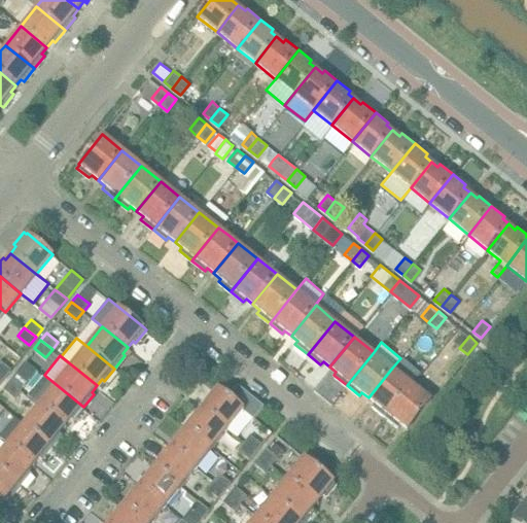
[(0,358),(0,372),(4,376),(10,368),(0,358)]
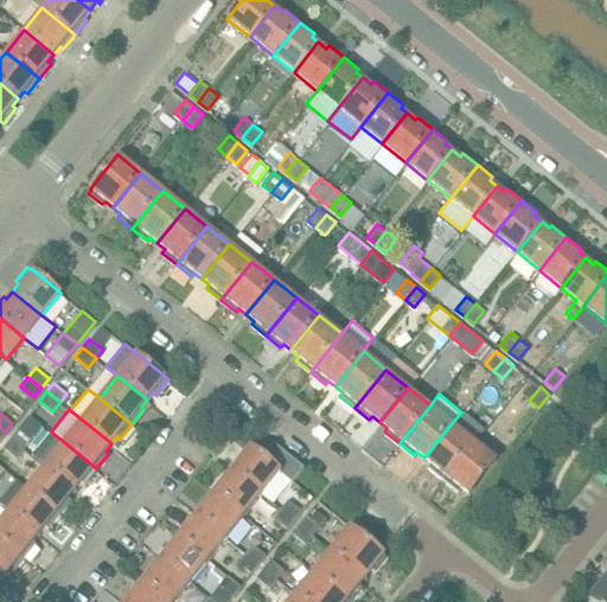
[(42,424),(29,414),(11,436),(24,447),(42,424)]
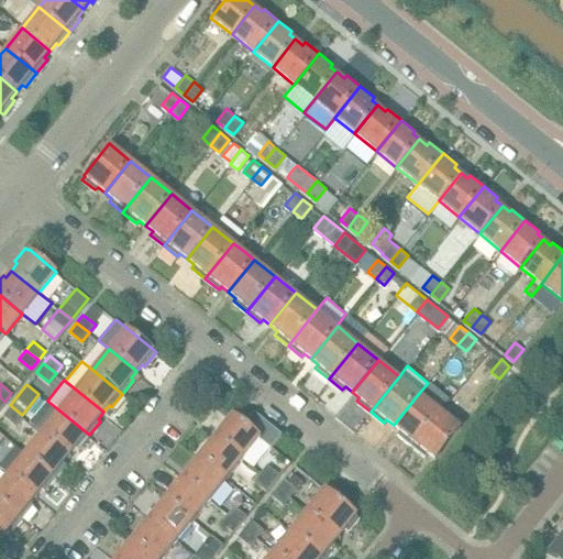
[(440,409),(419,393),(394,425),(400,430),(397,434),(411,445),(440,409)]
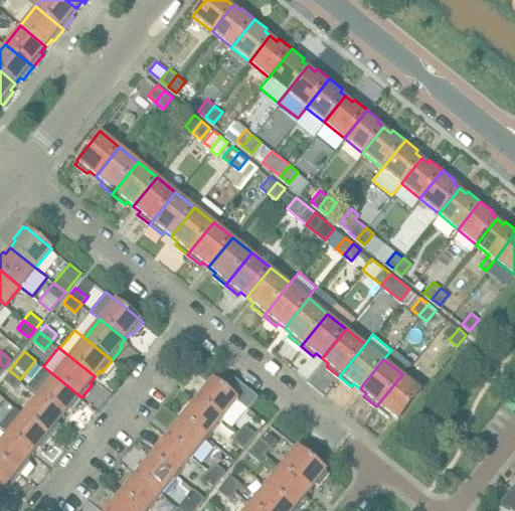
[(28,386),(38,394),(63,414),(69,408),(71,409),(81,397),(54,375),(44,367),(28,386)]
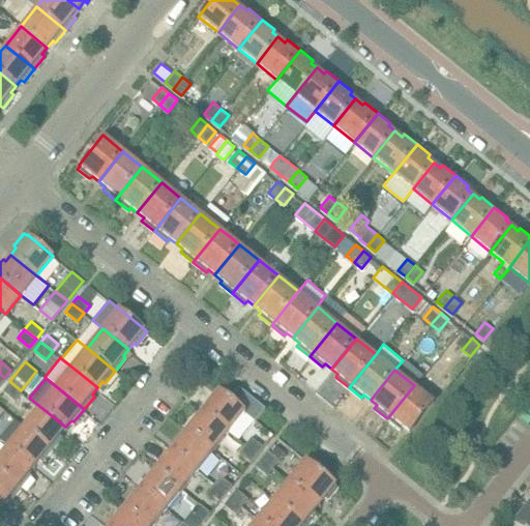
[(9,381),(3,389),(15,399),(21,390),(9,381)]
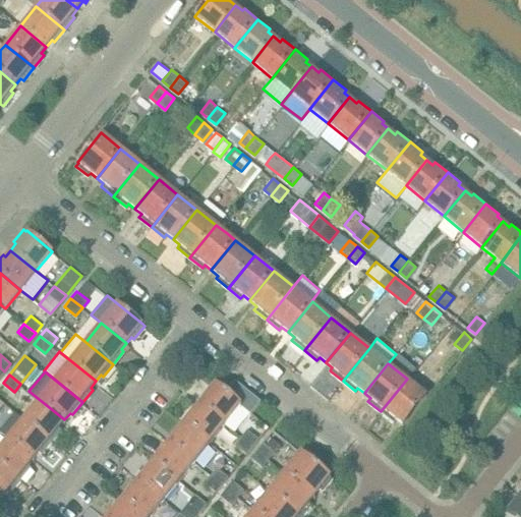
[(204,395),(198,402),(224,422),(234,429),(248,411),(250,412),(261,400),(234,379),(225,391),(215,382),(214,383),(212,381),(201,393),(204,395)]
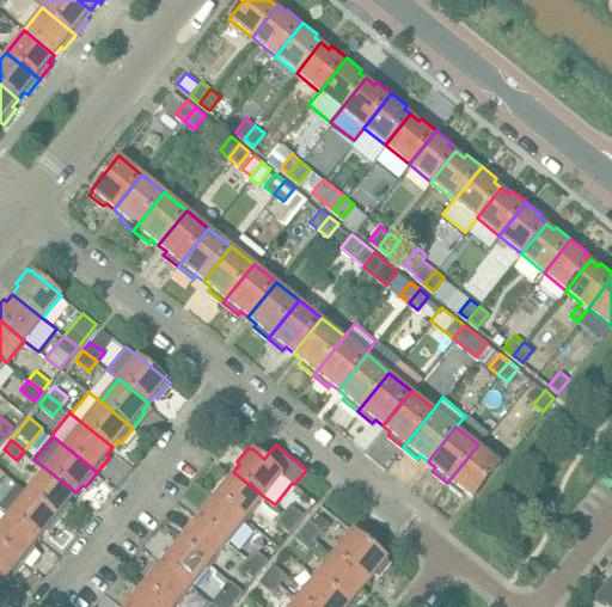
[(472,498),(501,463),(478,445),(447,483),(461,495),(464,491),(472,498)]
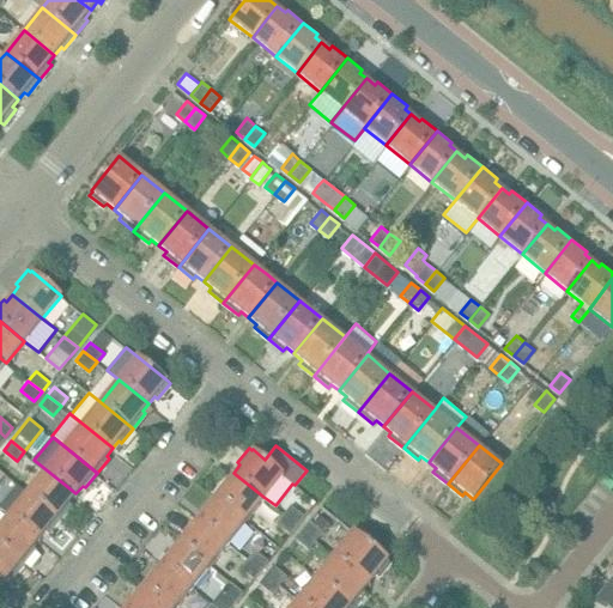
[(46,469),(28,492),(61,518),(73,504),(70,502),(76,493),(46,469)]
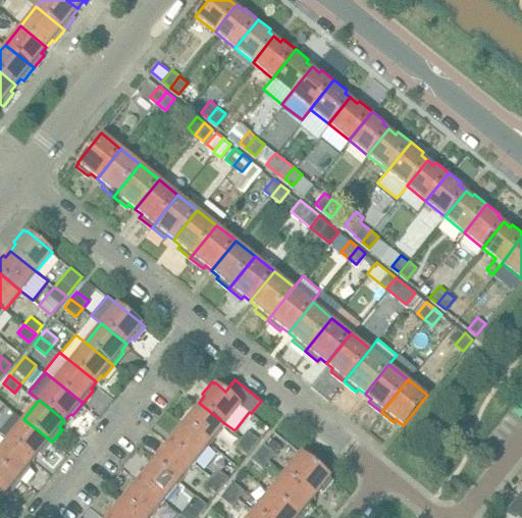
[(209,443),(224,423),(199,403),(194,409),(192,407),(181,419),(209,443)]
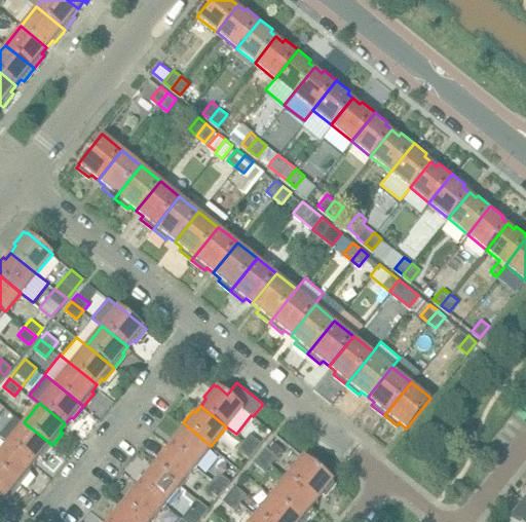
[(42,457),(52,445),(24,422),(8,442),(34,462),(39,455),(42,457)]
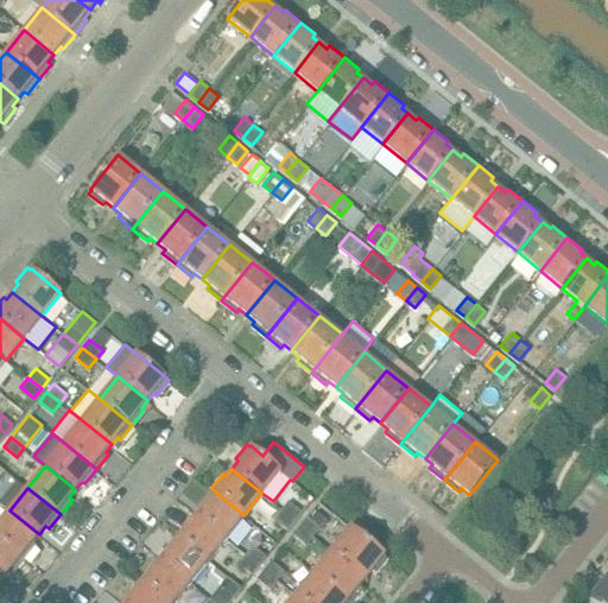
[(202,506),(196,513),(226,537),(244,515),(211,488),(200,503),(202,506)]
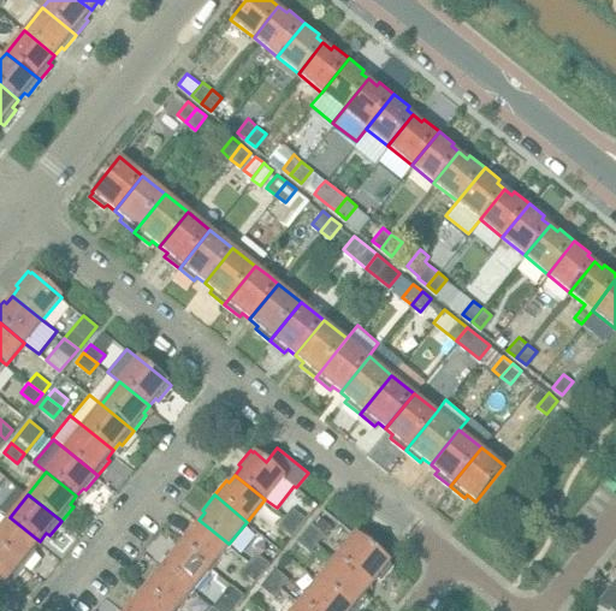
[(292,505),(285,515),(298,526),(306,516),(292,505)]
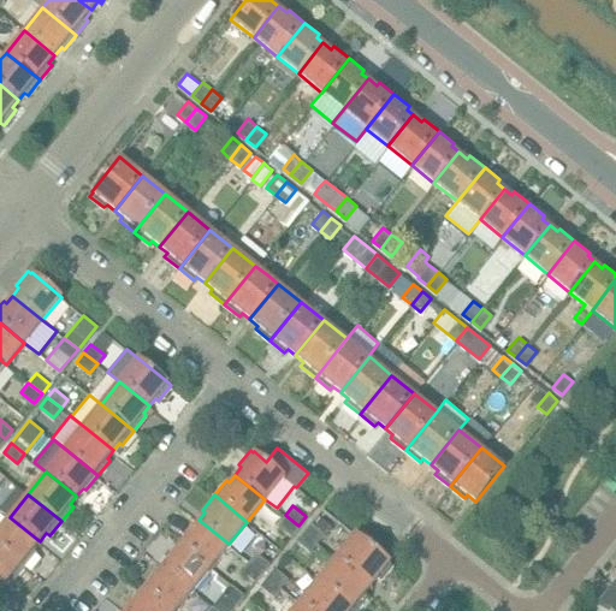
[(277,525),(291,535),(298,526),(285,515),(277,525)]
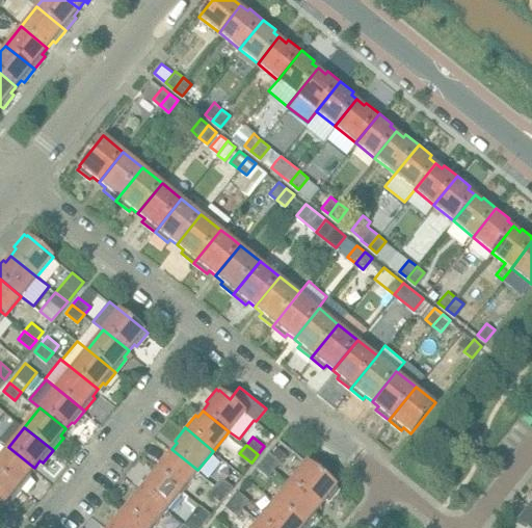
[(8,447),(0,456),(0,471),(21,489),(31,476),(29,474),(34,468),(8,447)]
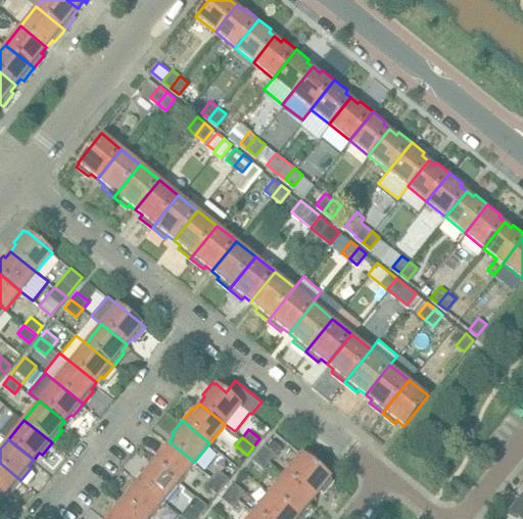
[(161,445),(151,459),(179,481),(194,462),(169,441),(163,447),(161,445)]
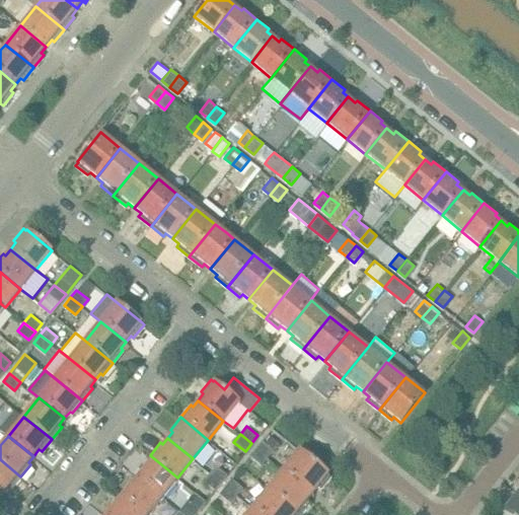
[(262,439),(255,447),(268,456),(274,448),(262,439)]
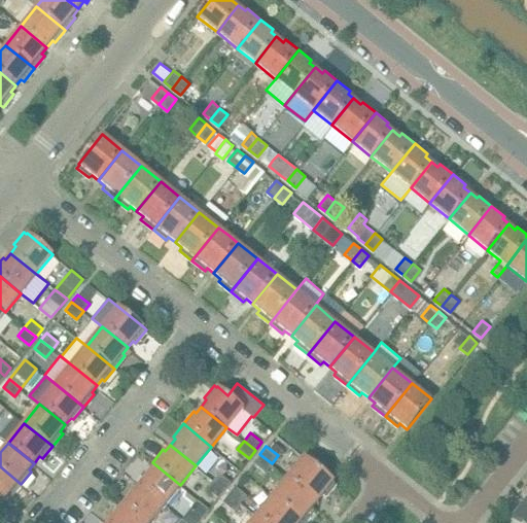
[(272,463),(259,454),(253,461),(265,471),(272,463)]
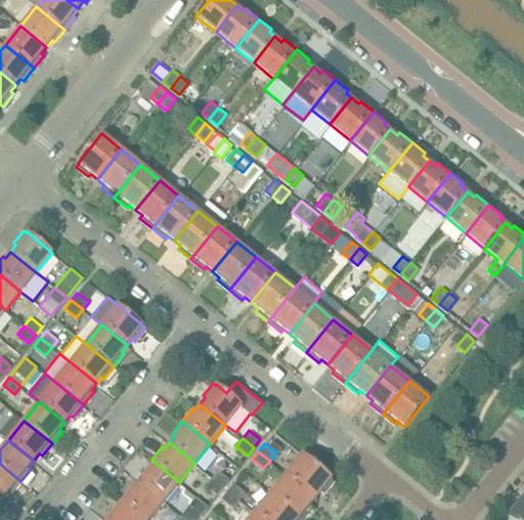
[(302,455),(287,474),(316,497),(321,491),(324,493),(334,481),(331,479),(332,478),(302,455)]
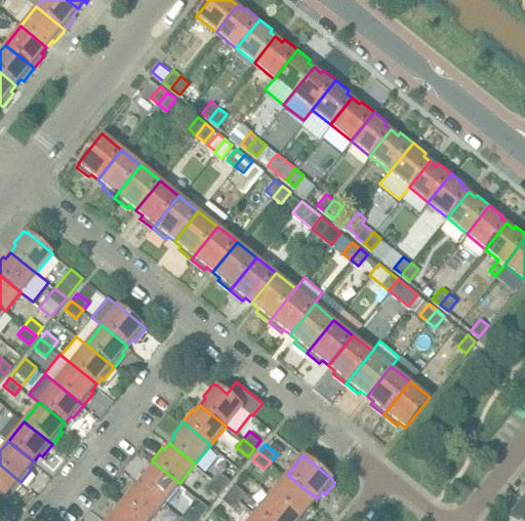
[(164,503),(179,483),(152,461),(142,473),(144,475),(138,482),(164,503)]
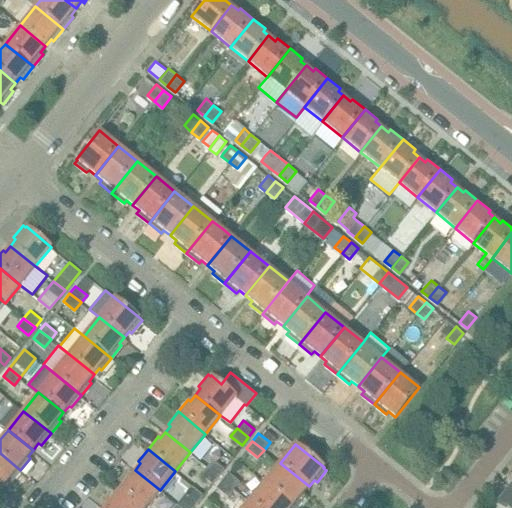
[(0,453),(0,484),(3,487),(8,481),(10,483),(20,470),(0,453)]
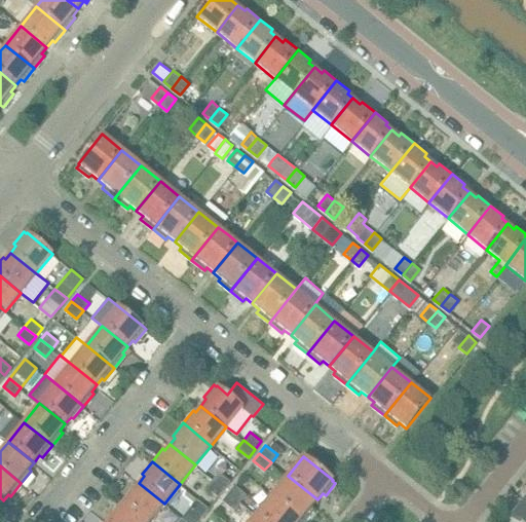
[(219,471),(212,478),(224,487),(230,480),(219,471)]
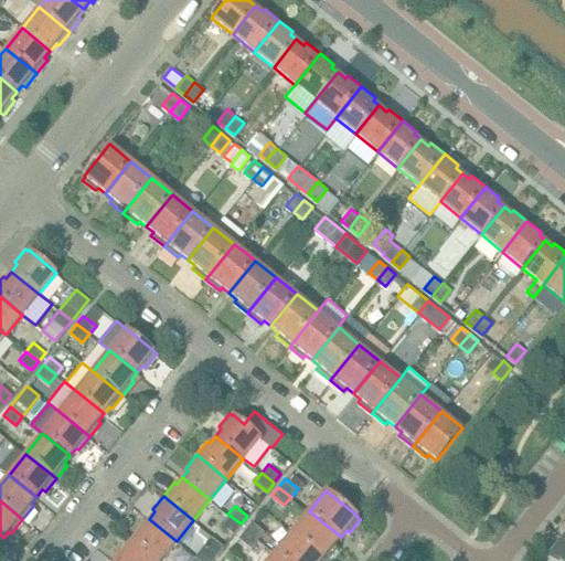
[(309,511),(292,531),(327,560),(338,547),(336,544),(341,537),(309,511)]
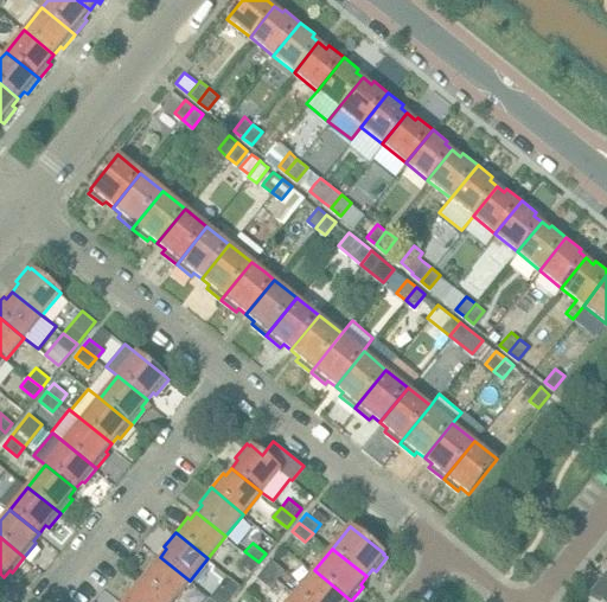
[(237,561),(251,571),(259,562),(244,551),(237,561)]
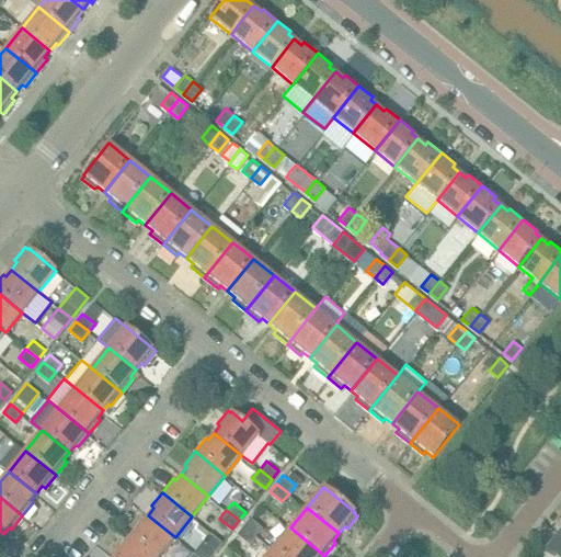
[(157,556),(159,556),(175,537),(148,515),(141,522),(139,520),(128,534),(157,556)]
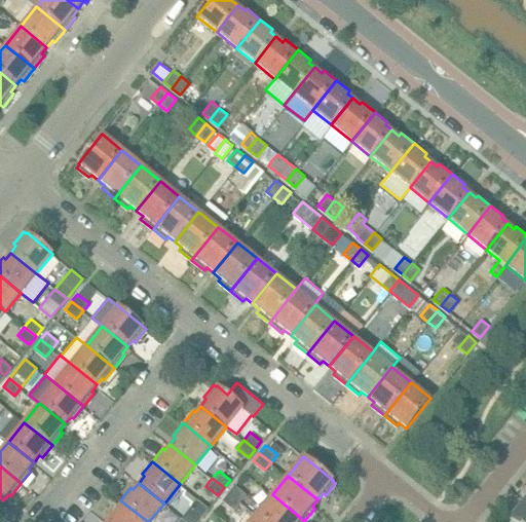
[(234,483),(228,491),(239,500),(247,493),(234,483)]
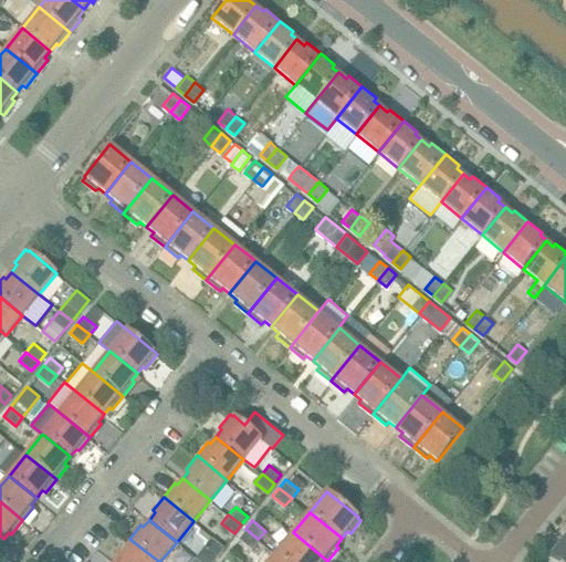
[(258,539),(245,529),(239,538),(251,548),(258,539)]
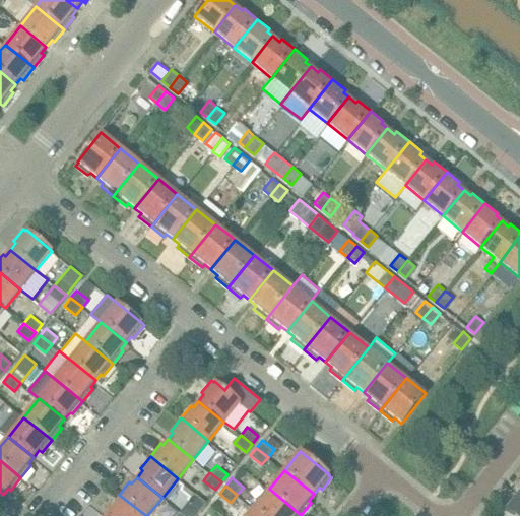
[(269,489),(254,508),(263,515),(300,515),(301,515),(269,489)]
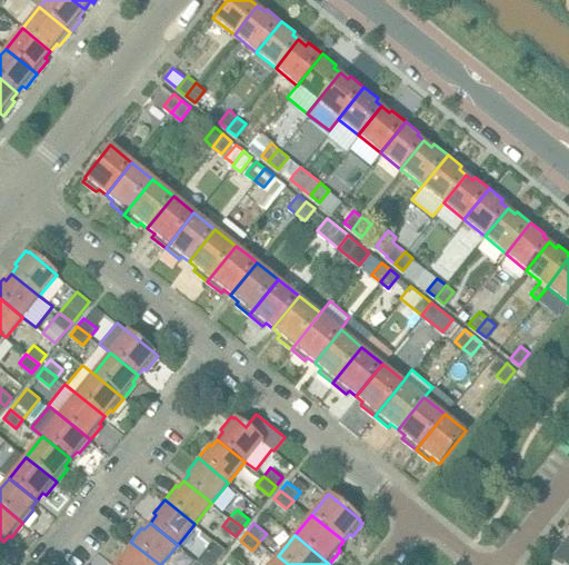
[(196,559),(201,564),(211,564),(226,548),(212,538),(196,559)]
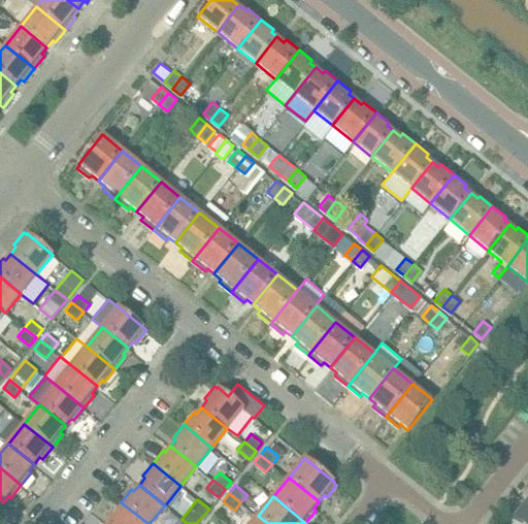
[(527,523),(527,501),(512,521),(516,523),(527,523)]
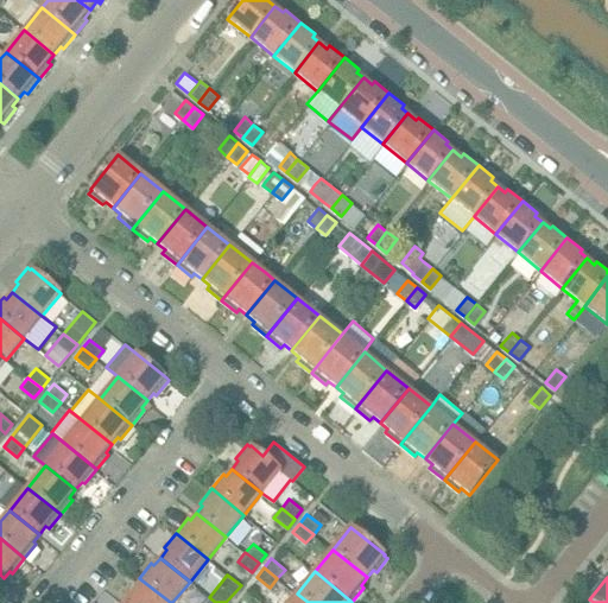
[(170,602),(139,578),(127,592),(130,595),(124,602),(125,602),(170,602)]
